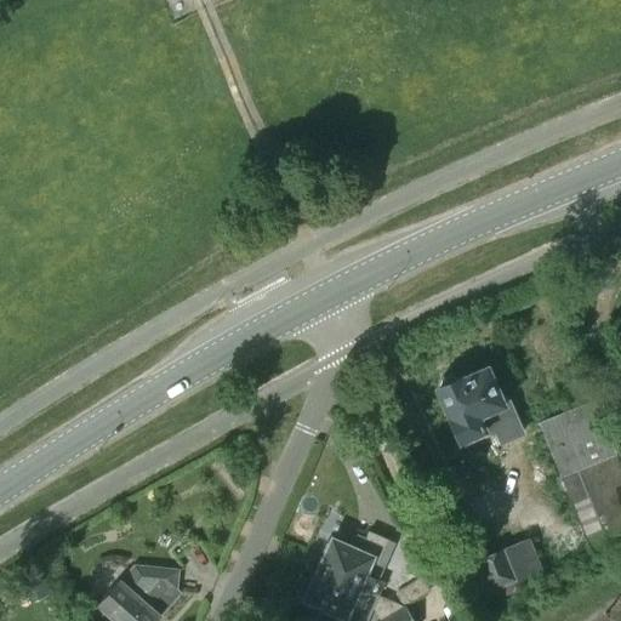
[(495,431),(501,443),(523,433),(502,388),(497,391),(486,365),(461,377),(461,376),(457,377),(450,374),(442,379),(438,387),(436,388),(460,442),(484,431),(485,434),(495,431)]
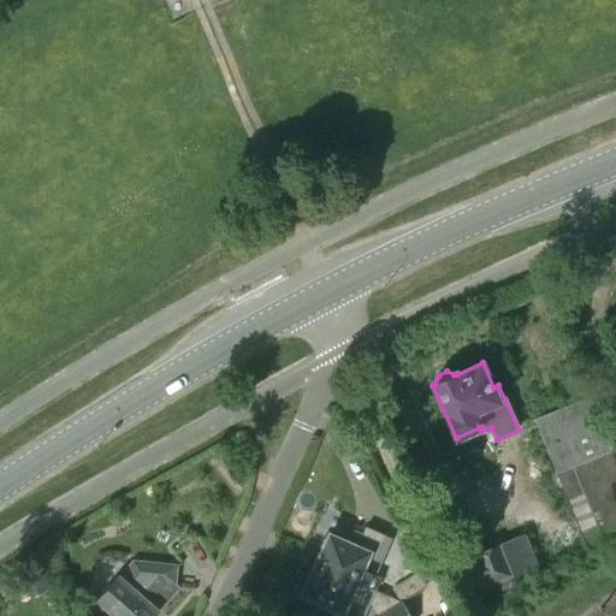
[(615,463),(585,388),(531,409),(588,555),(615,543),(615,463)]
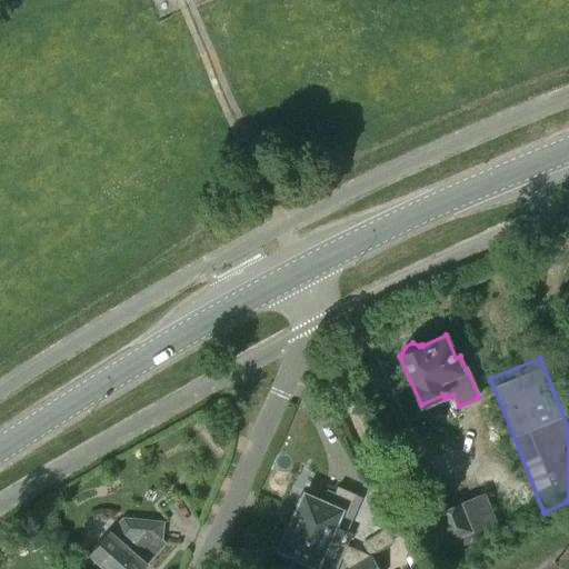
[(291,521),(346,546),(350,536),(332,528),(340,511),(345,513),(353,493),(337,487),(335,492),(327,489),(323,490),(319,500),(303,493),(291,521)]
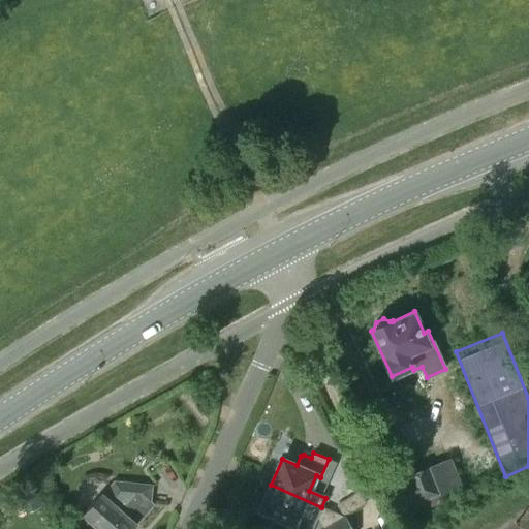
[(415,504),(419,503),(423,510),(440,502),(439,499),(463,489),(449,457),(404,476),(405,478),(395,483),(405,506),(415,502),(415,504)]
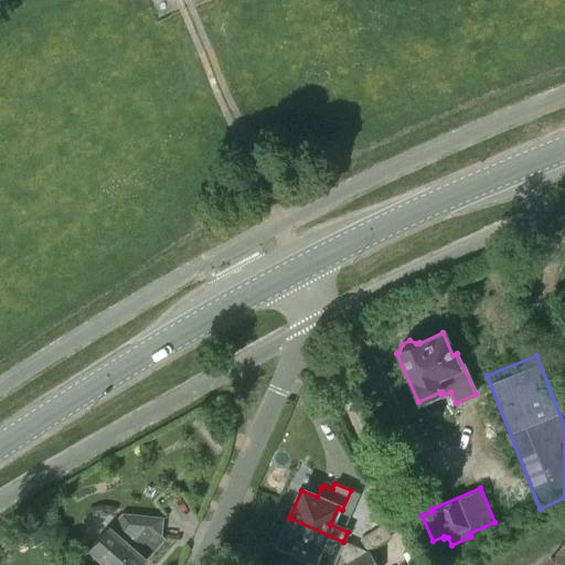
[(161,519),(141,516),(140,519),(138,516),(123,515),(109,530),(107,528),(88,550),(106,564),(140,564),(145,561),(136,552),(152,533),(160,533),(161,519)]
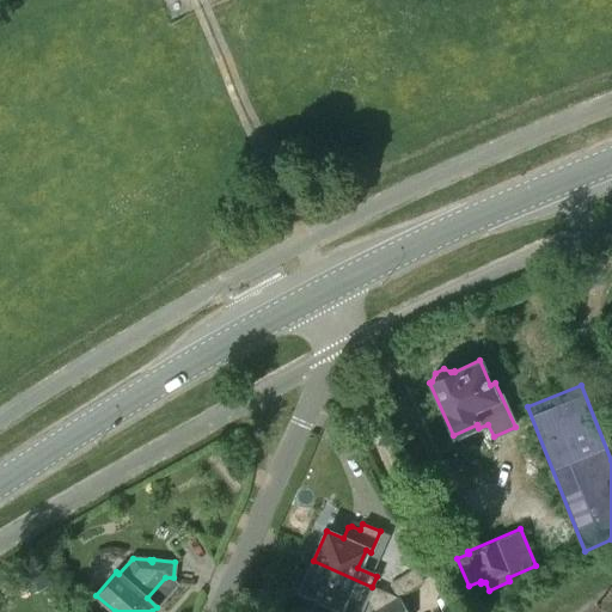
[(372,587),(313,561),(300,591),(318,598),(311,611),(336,611),(337,611),(336,611),(360,611),(367,599),(372,587)]
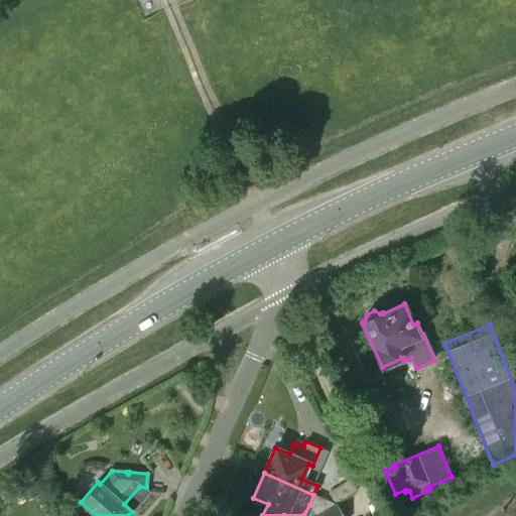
[(328,493),(335,503),(356,490),(350,481),(349,480),(328,493)]
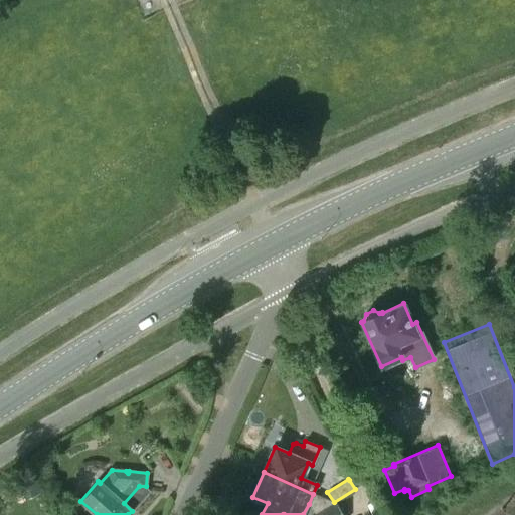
[(313,494),(309,504),(315,514),(313,514),(343,514),(337,504),(313,494)]
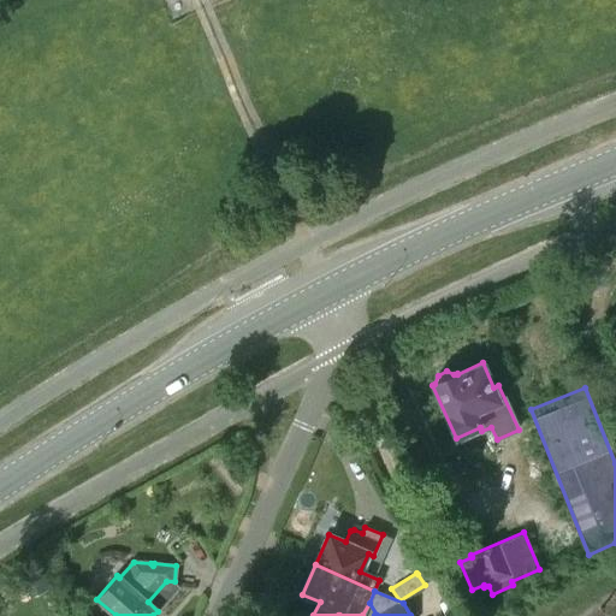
All buildings are outlined.
